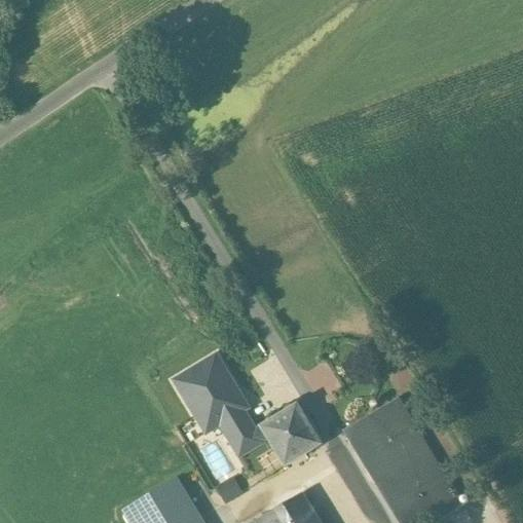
[(244,406),(213,356),(182,374),(189,385),(181,390),(204,430),(218,421),(237,453),(258,440),(257,439),(264,435),(260,426),(253,431),(239,409),(244,406)]
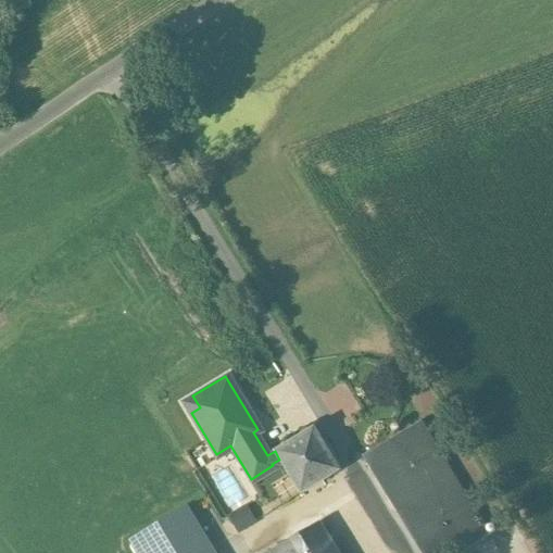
[(454,552),(487,533),(418,419),(386,440),(420,498),(453,552),(454,552)]
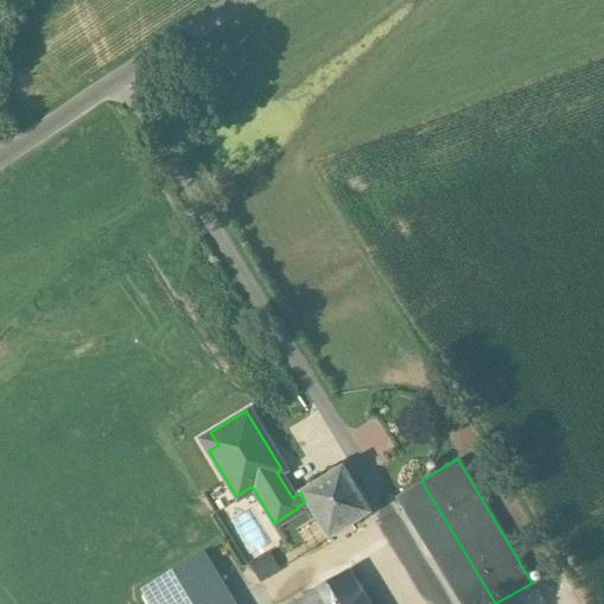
[(343,472),(331,468),(320,475),(320,479),(300,491),(329,538),(369,513),(363,503),(368,501),(355,479),(349,483),(343,472)]
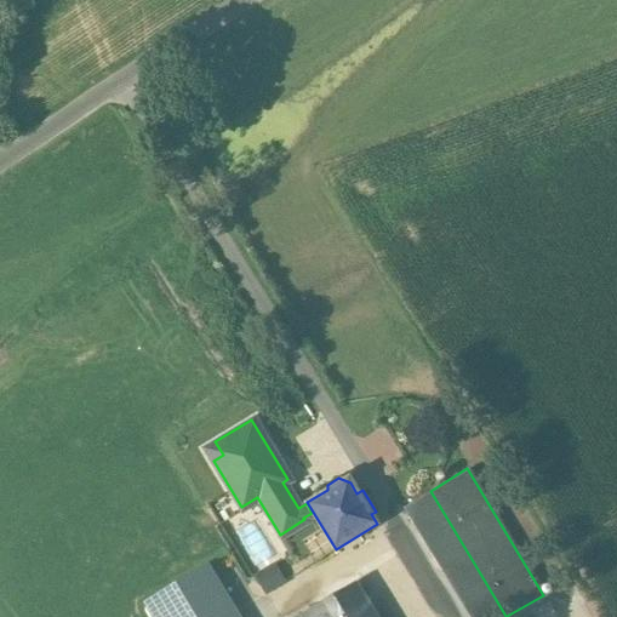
[(469,555),(430,491),(404,507),(444,571),(469,555)]
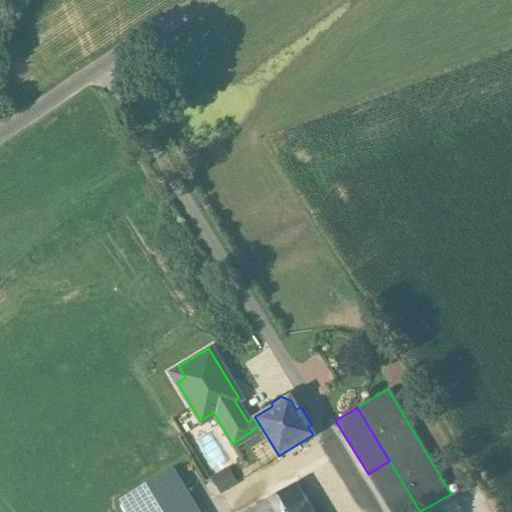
[(419,511),(389,461),(368,474),(390,511),(419,511)]
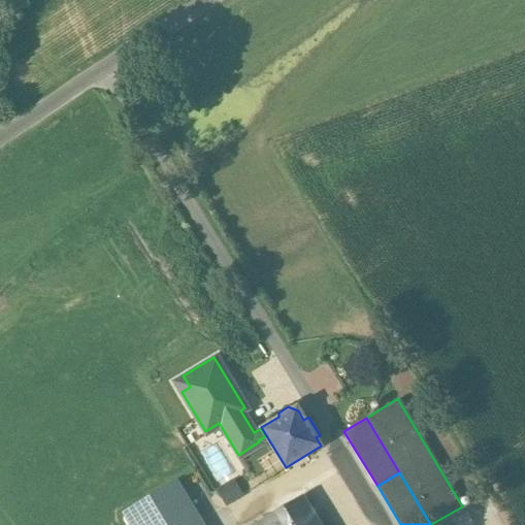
[(212,485),(221,501),(237,493),(229,477),(212,485)]
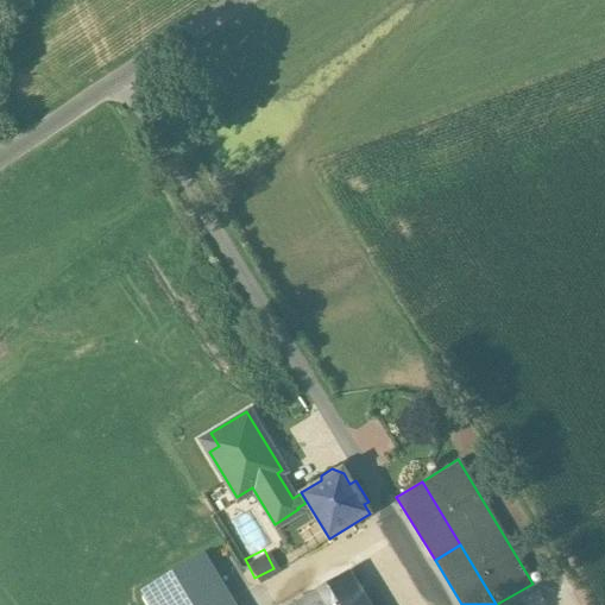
[(234,604),(202,550),(138,588),(147,604),(234,604)]
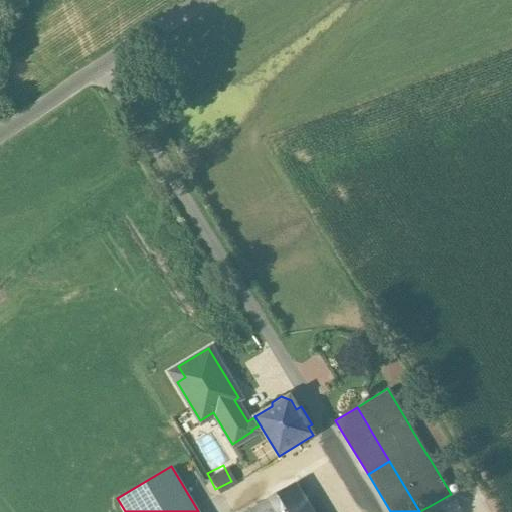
[(310,511),(293,482),(257,504),(261,511),(310,511)]
